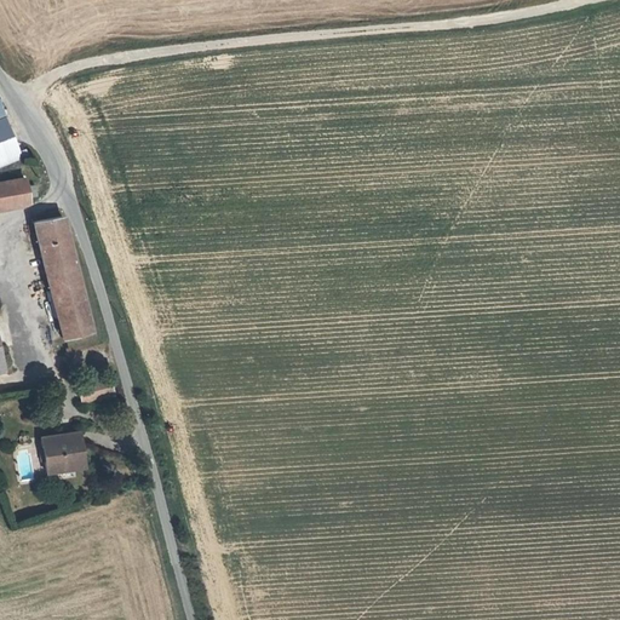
[(0,165),(27,154),(24,149),(18,151),(0,104),(0,165)]
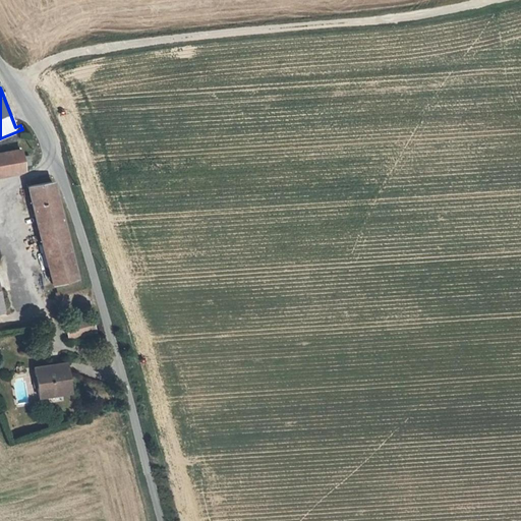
[(0,152),(0,174),(23,171),(22,166),(20,157),(19,149),(0,152)]
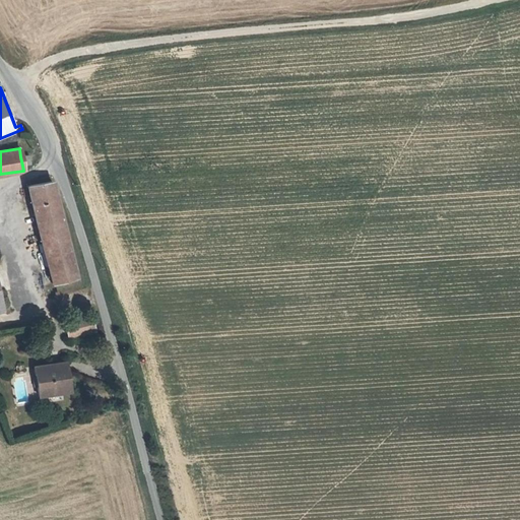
[(51,181),(27,186),(52,282),(76,277),(51,181)]
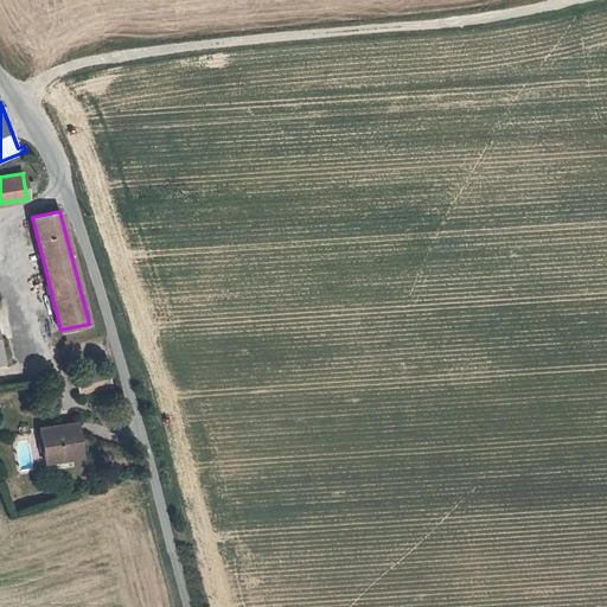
[(74,376),(78,394),(110,385),(106,368),(74,376)]
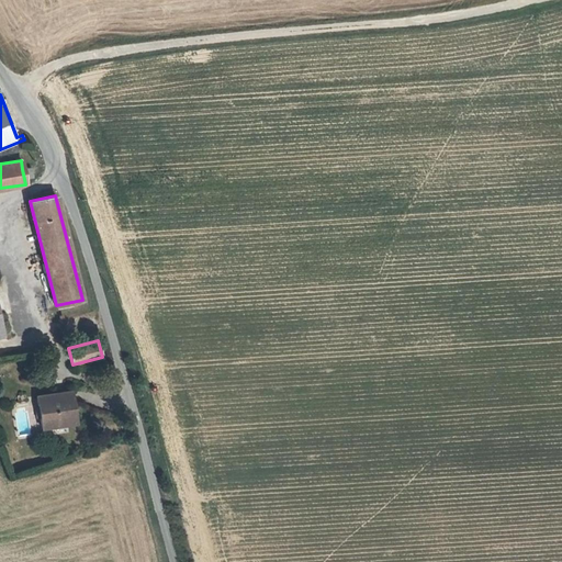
[(44,413),(40,417),(41,428),(75,423),(70,390),(36,395),(37,405),(43,404),(44,413)]
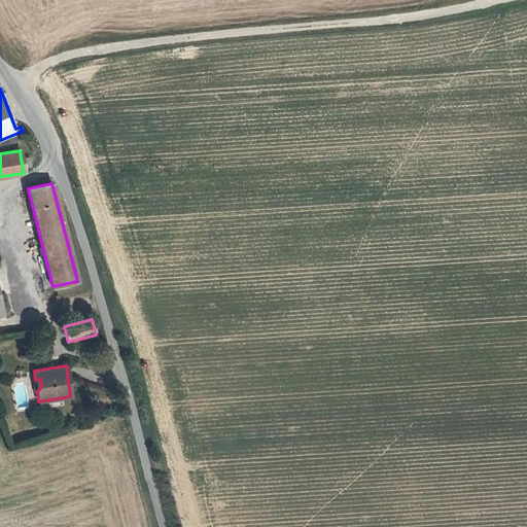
All buildings are outlined.
